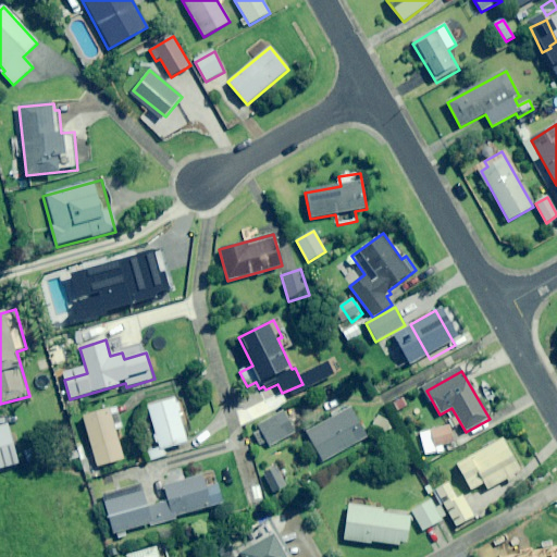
[(166,457),(164,449),(187,443),(178,413),(181,412),(176,398),(148,407),(160,445),(146,449),(150,461),(166,457)]
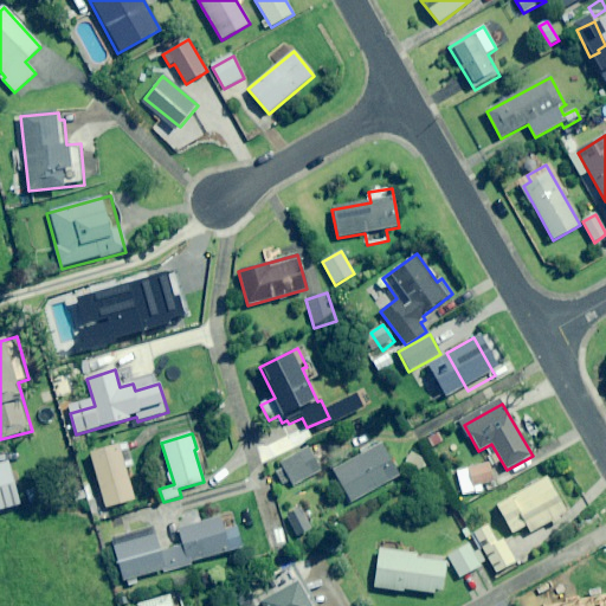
[(134,466),(128,444),(91,453),(105,508),(135,501),(126,469),(134,466)]
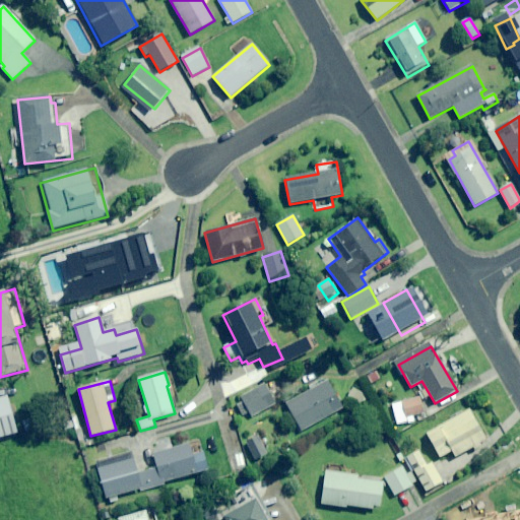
[(342,409),(327,382),(319,386),(317,383),(309,388),(311,391),(286,405),(302,433),(342,409)]
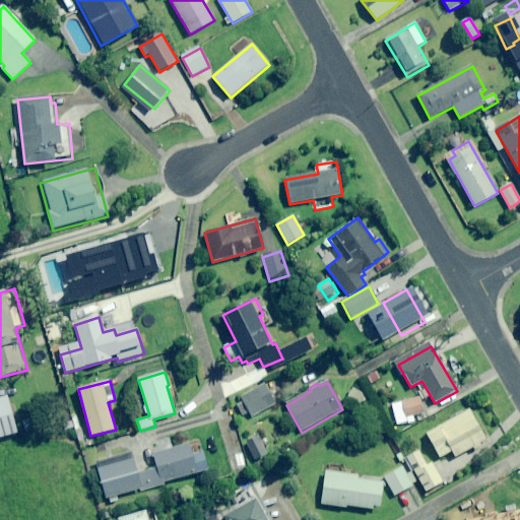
[(275,405),(264,385),(241,397),(252,417),(275,405)]
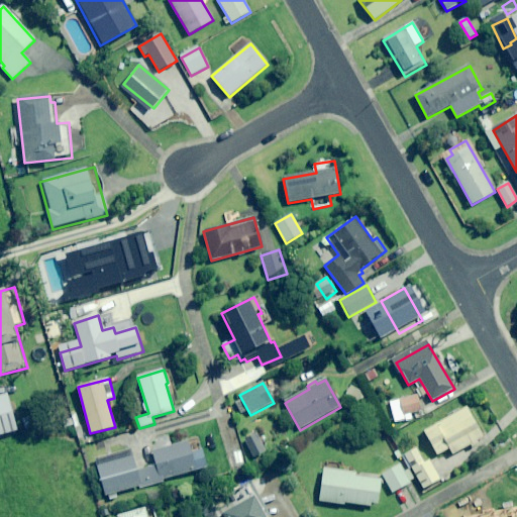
[(0,435),(17,430),(7,395),(0,396),(0,435)]
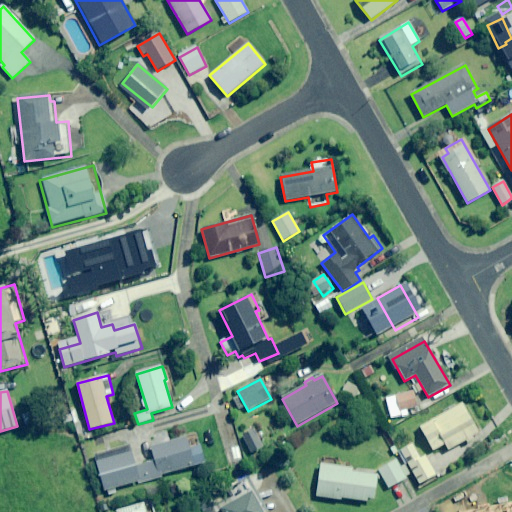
[(417,407),(413,392),(386,399),(391,420),(408,415),(407,410),(417,407)]
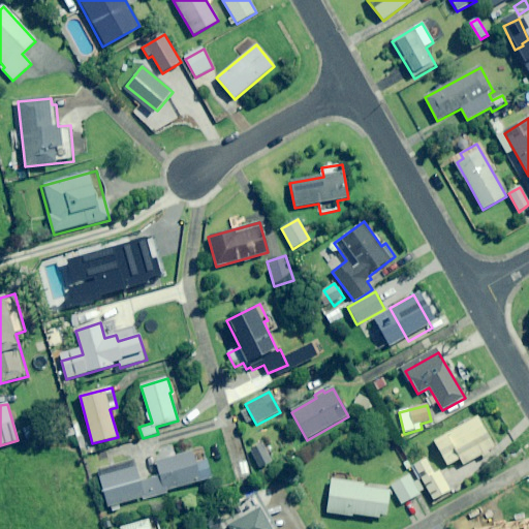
[(481,456),(484,459),(490,455),(489,452),(495,448),(477,417),(433,442),(446,467),(460,459),(463,465),(481,456)]
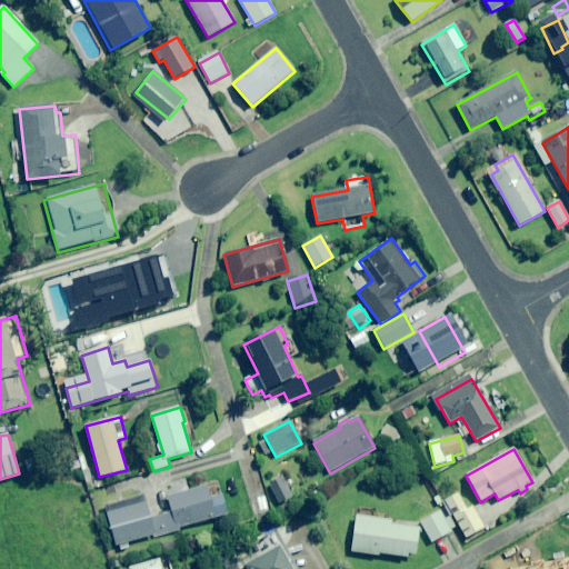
[(292,498),(282,477),(268,483),(278,505),(292,498)]
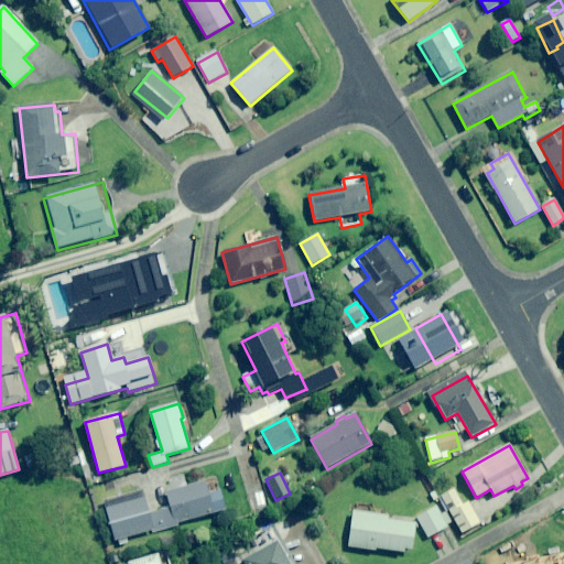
[(180,528),(179,523),(226,510),(217,479),(190,487),(186,475),(172,479),(173,483),(167,484),(170,492),(165,494),(170,508),(158,511),(162,529),(163,532),(180,528)]
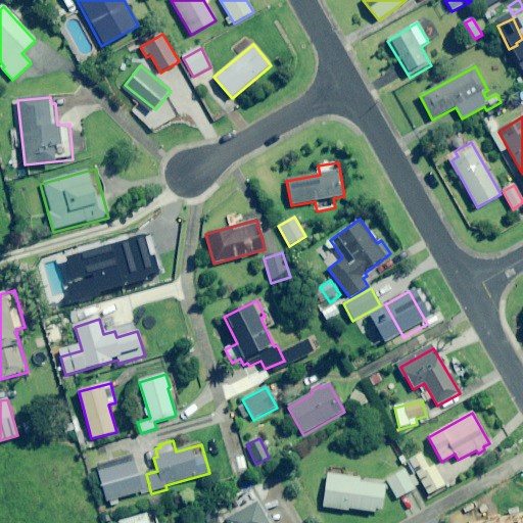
[(429,469),(421,455),(408,462),(415,475),(417,474),(429,495),(445,486),(434,466),(429,469)]
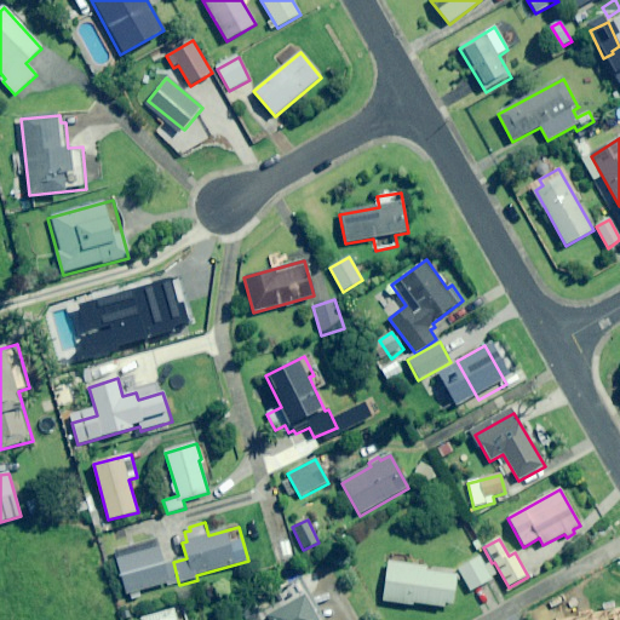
[(168,584),(159,549),(118,560),(128,602),(141,598),(139,592),(168,584)]
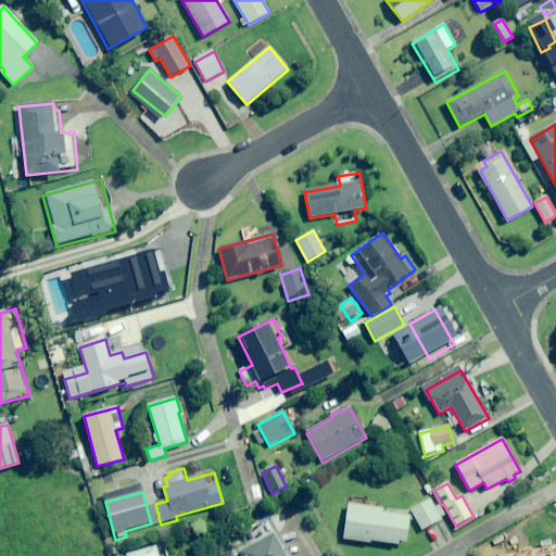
[(441,520),(430,500),(411,510),(422,531),(441,520)]
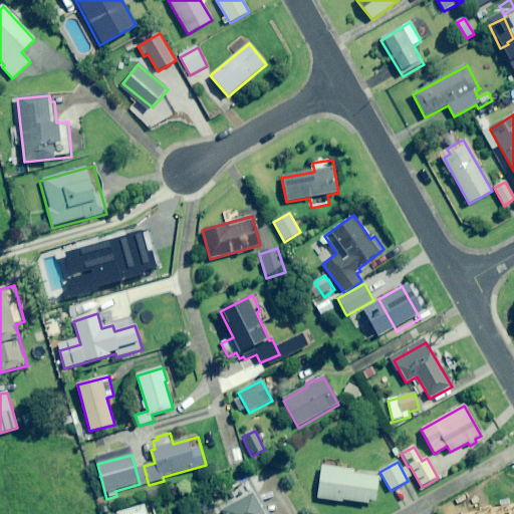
[(343,503),(343,501),(368,504),(368,501),(374,502),(377,478),(353,475),(353,470),(320,466),(316,499),(343,503)]
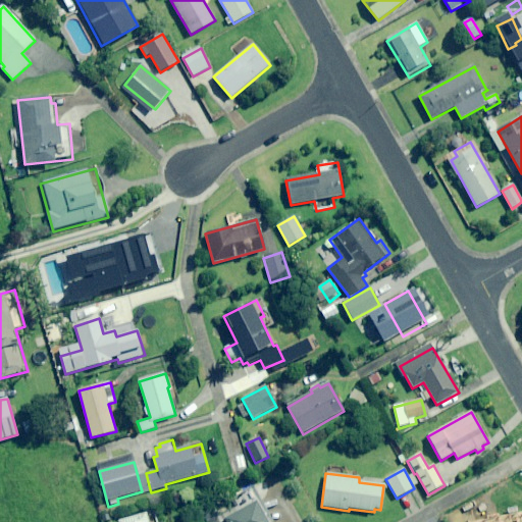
[(263,504),(261,500),(254,486),(235,497),(242,510),(225,519),(226,521),(267,521),(259,506),(263,504)]
